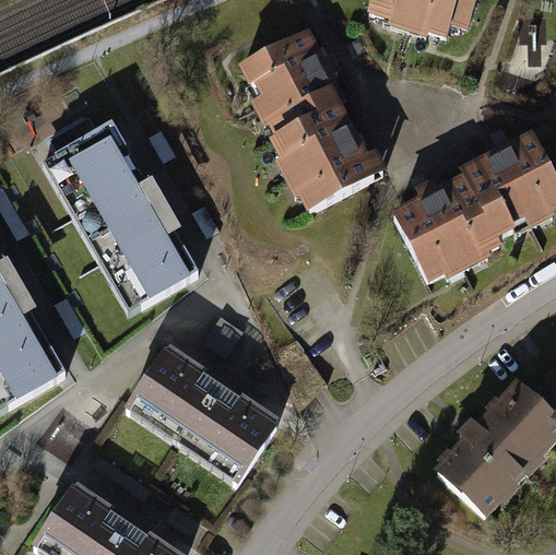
[(375,0),(370,12),(466,42),(480,0),(375,0)]
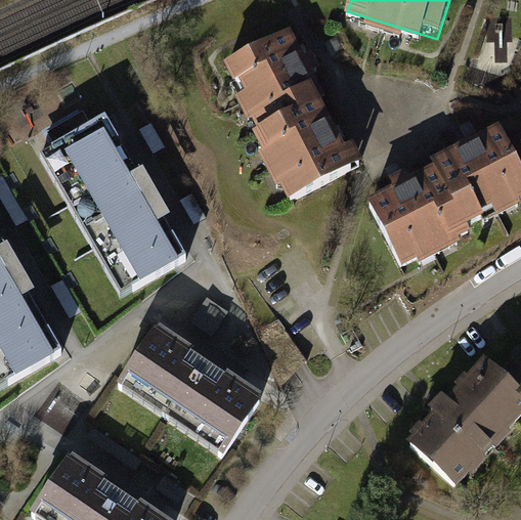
[(290,25),(222,57),(287,192),(354,161),(341,134),(302,52),(290,25)]
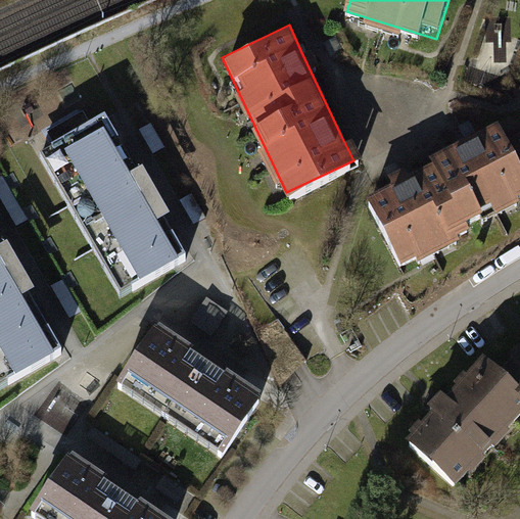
[(104,111),(36,149),(115,291),(184,253),(104,111)]
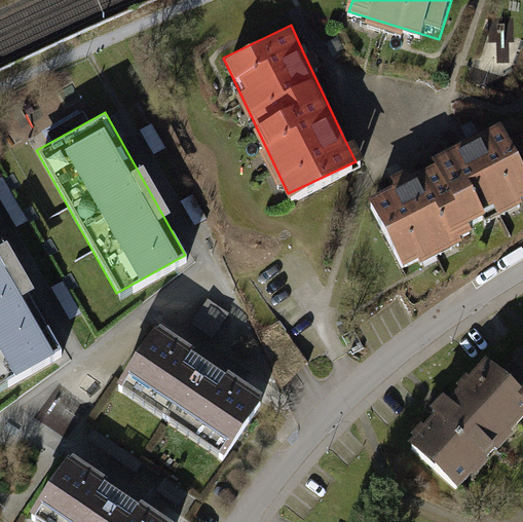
[(137,126),(150,151),(162,144),(148,119),(137,126)]
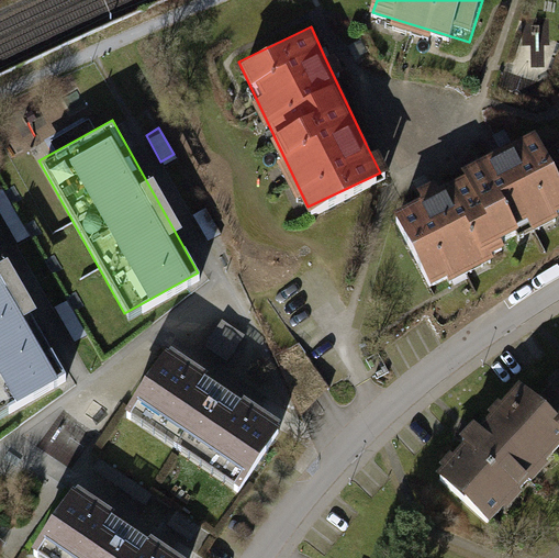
[(442,190),(395,214),(431,280),(558,212),(558,177),(538,138),(499,159),(442,190)]
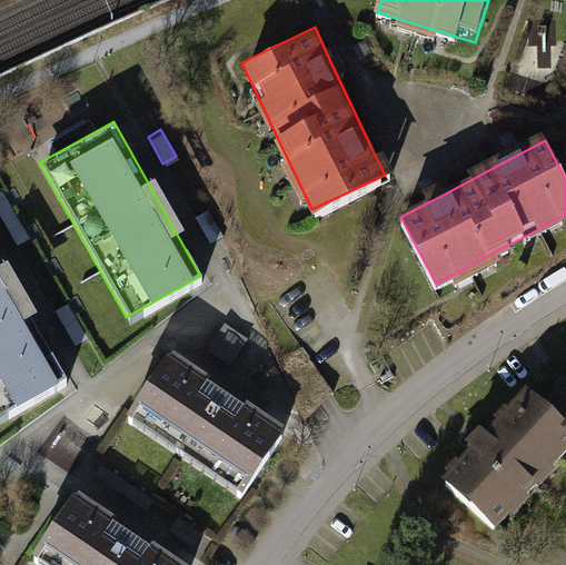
[(0,218),(13,243),(27,235),(0,187),(0,218)]
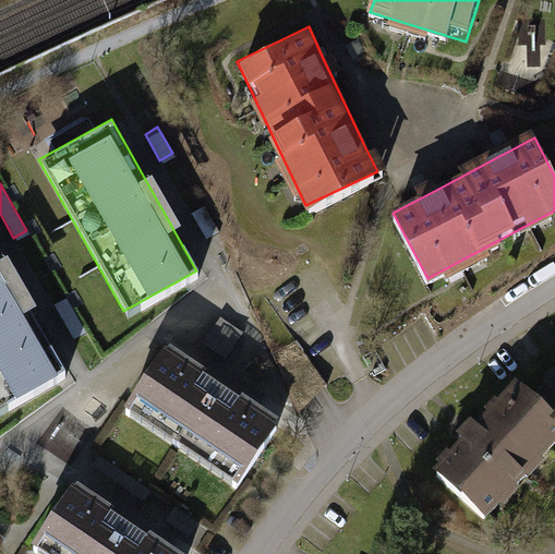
[(0,408),(65,371),(0,257),(0,408)]
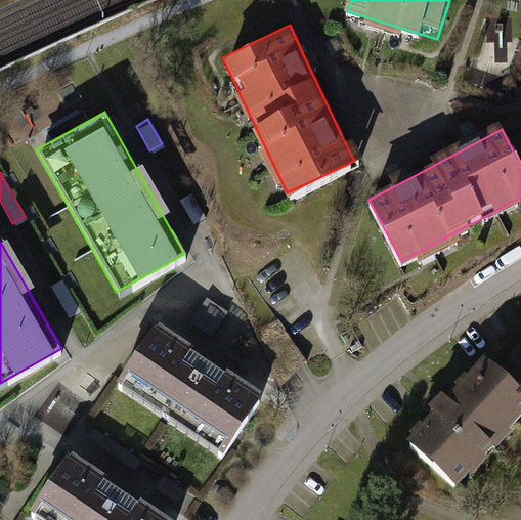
[(48,283),(67,315),(78,309),(59,275),(48,283)]
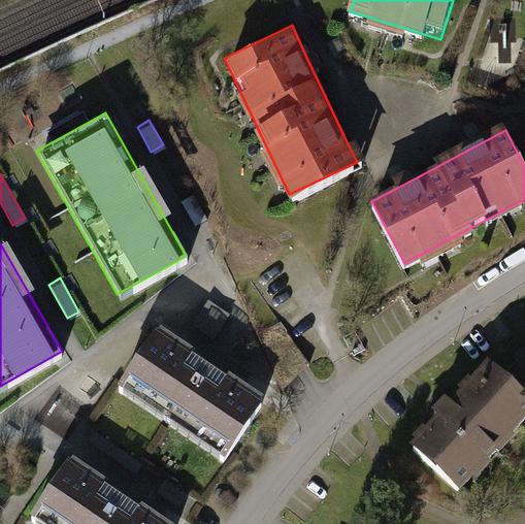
[(206,296),(190,321),(210,334),(227,310),(206,296)]
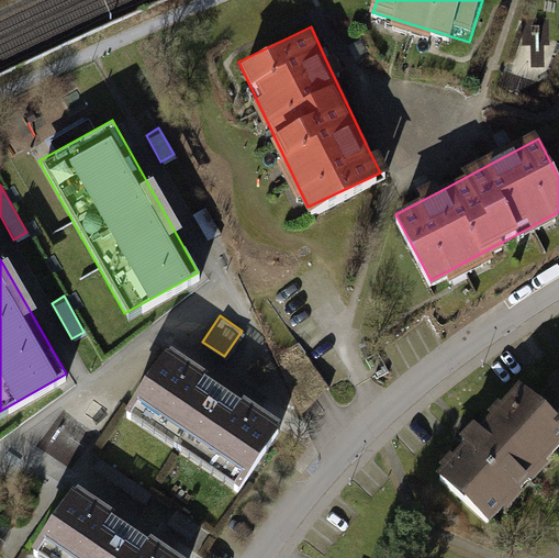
[(279,424),(164,347),(121,411),(236,488),(279,424)]
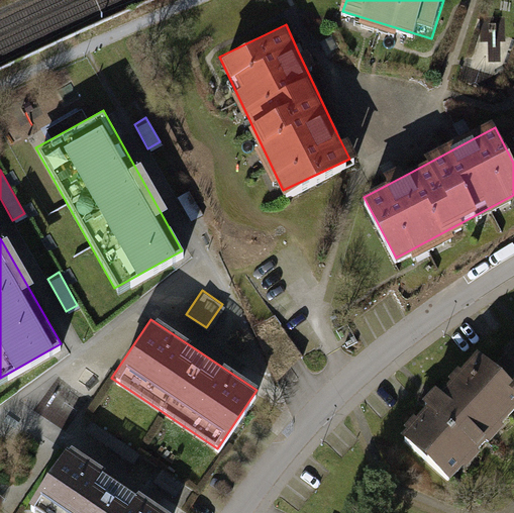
[(428,396),(399,427),(447,475),(513,406),(513,336),(495,356),(481,343),(428,396)]
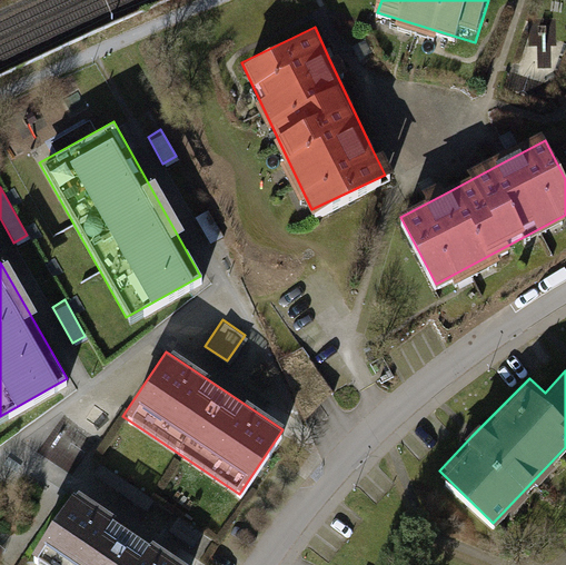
[(90,472),(145,507),(151,496),(98,461),(90,472)]
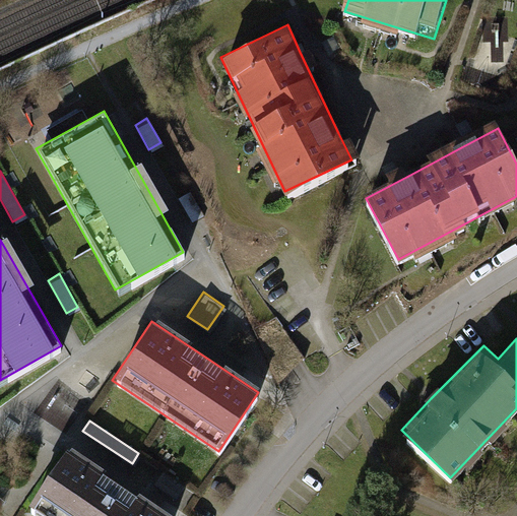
[(166,515),(65,451),(27,509),(39,515),(166,515)]
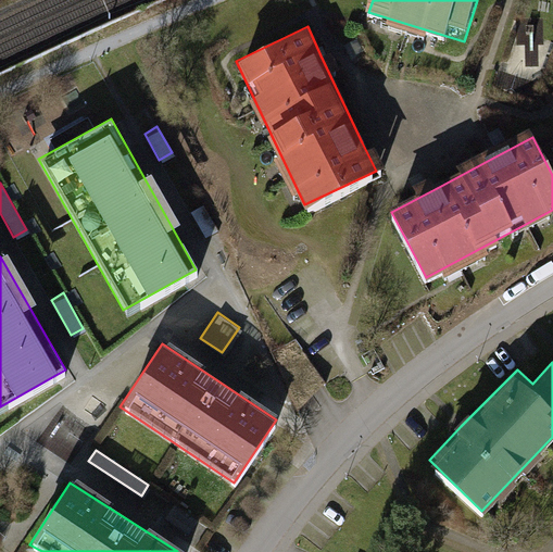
[(163,515),(187,530),(196,517),(173,501),(163,515)]
